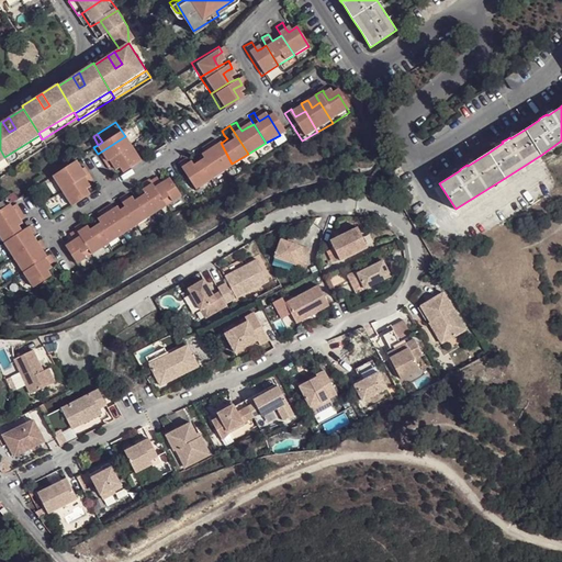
[(4,157),(6,159),(9,163),(43,142),(42,139),(40,135),(4,157)]
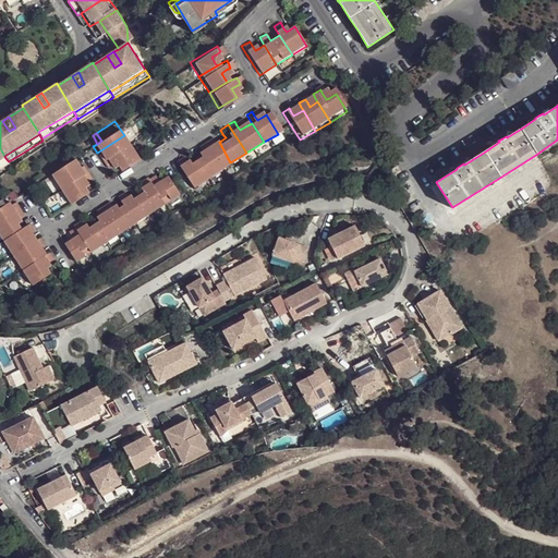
[(124,135),(97,153),(101,160),(106,157),(110,154),(113,159),(114,164),(134,152),(124,135)]
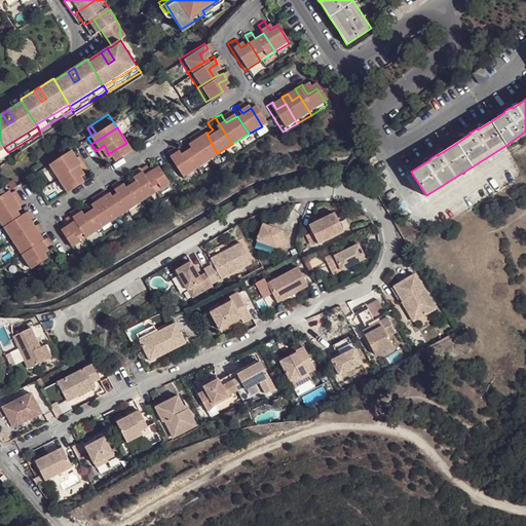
[(217,153),(207,134),(201,136),(196,140),(194,136),(192,133),(187,135),(202,161),(217,153)]
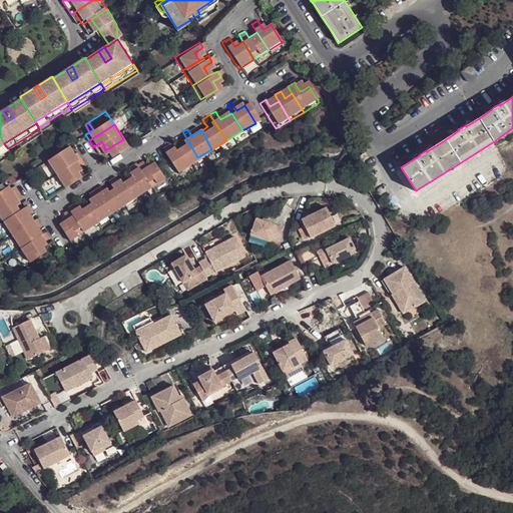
[(197,157),(182,131),(177,135),(179,137),(181,141),(177,144),(172,146),(183,165),(197,157)]
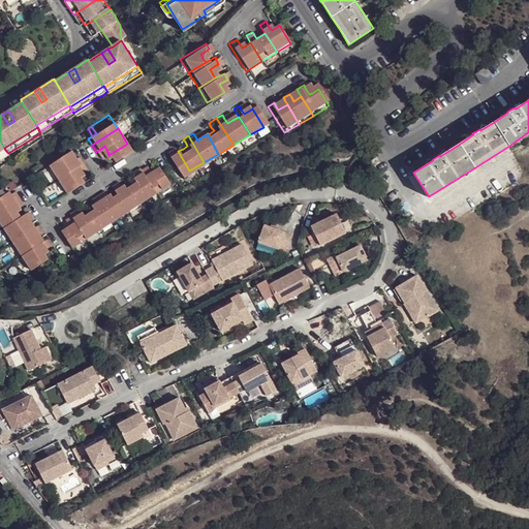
[(65,153),(68,151),(63,144),(60,146),(65,153)]
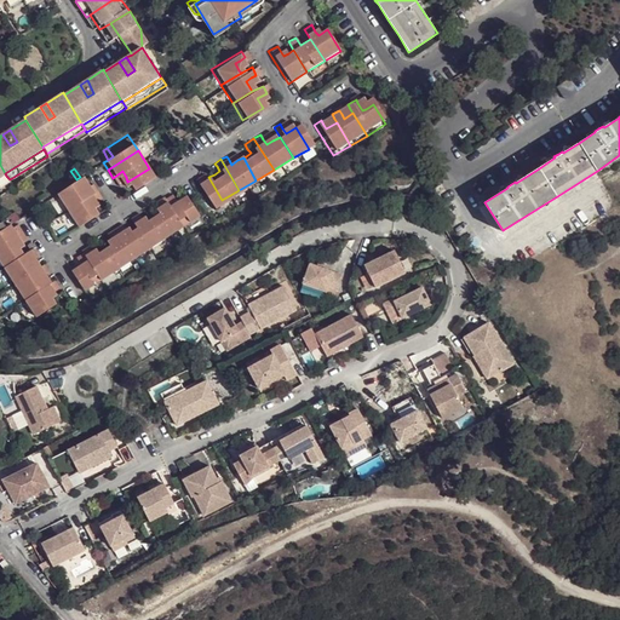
[(76,179),(70,171),(49,184),(59,201),(90,182),(85,174),(80,177),(76,179)]
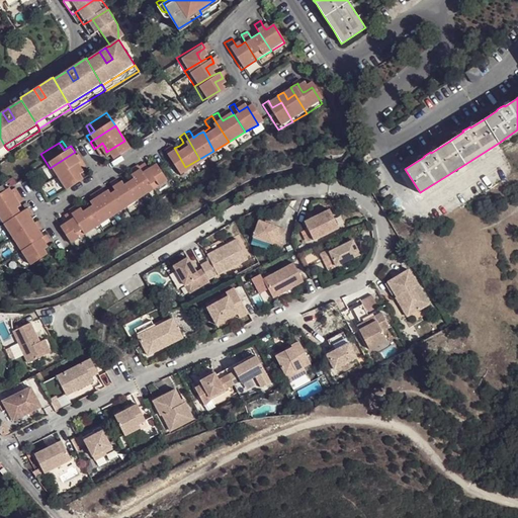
[(5,147),(0,150),(0,157),(9,152),(8,150),(5,147)]
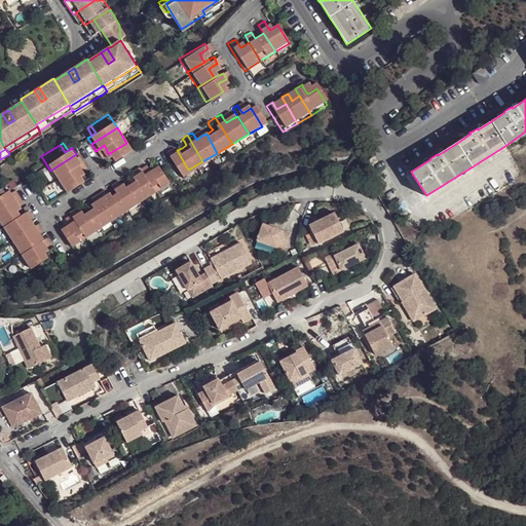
[(188,170),(177,150),(174,153),(170,155),(166,152),(164,149),(158,153),(175,178),(188,170)]
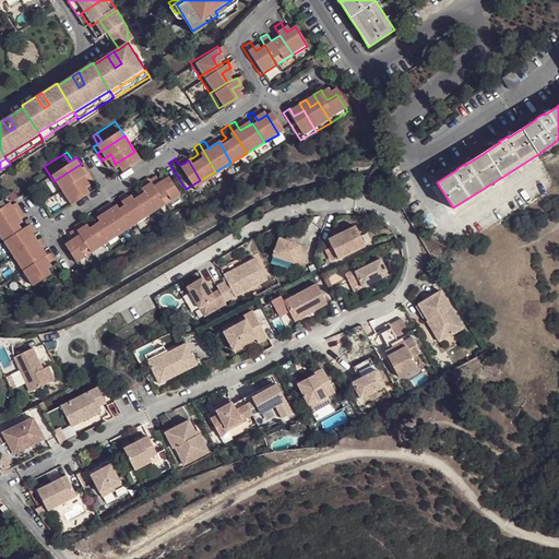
[(81,164),(54,181),(63,197),(82,186),(79,181),(76,177),(81,174),(85,171),(81,164)]
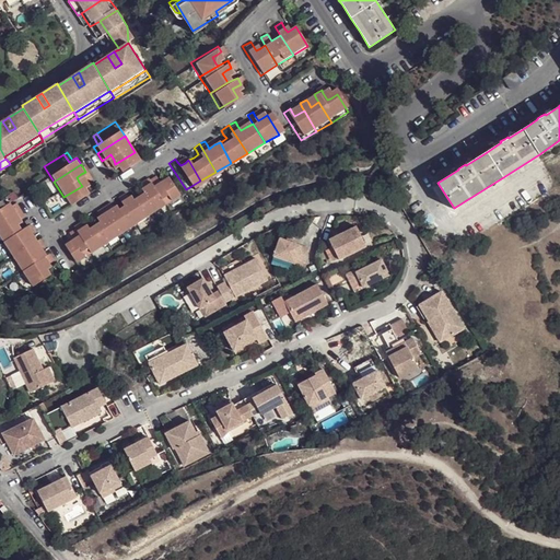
[(146,172),(140,175),(154,201),(170,191),(159,173),(150,178),(146,172)]
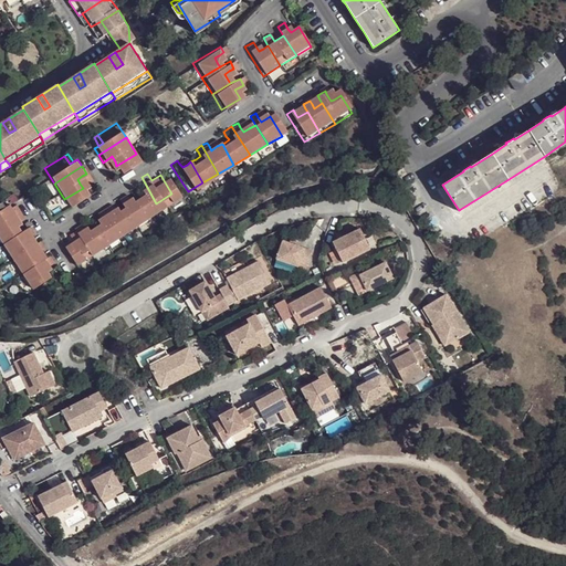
[(156,203),(142,177),(139,175),(132,179),(135,185),(138,188),(137,189),(134,191),(129,194),(142,212),(156,203)]
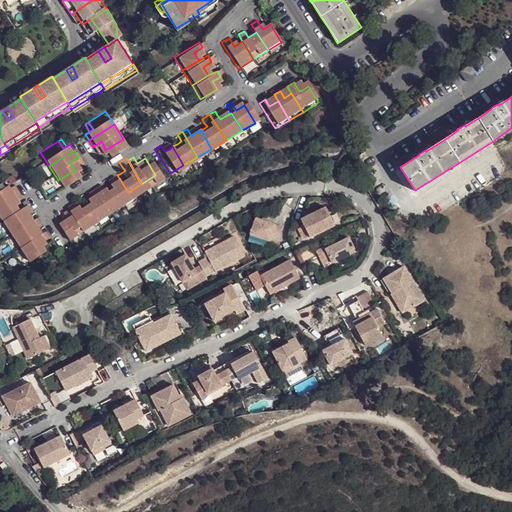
[(117,175),(114,177),(110,179),(108,175),(105,171),(98,175),(103,183),(114,200),(128,192),(117,175)]
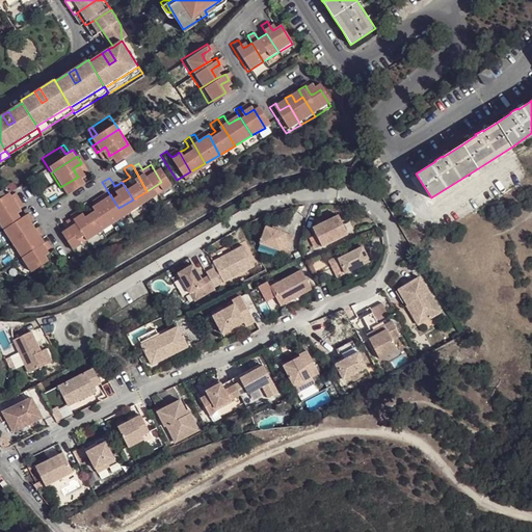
[(0,196),(10,190),(5,183),(1,186),(0,186),(0,196)]
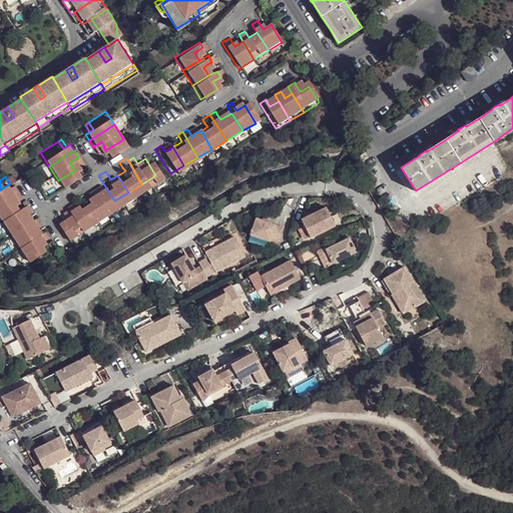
[(114,200),(103,183),(99,185),(94,188),(92,185),(90,180),(83,184),(99,209),(114,200)]
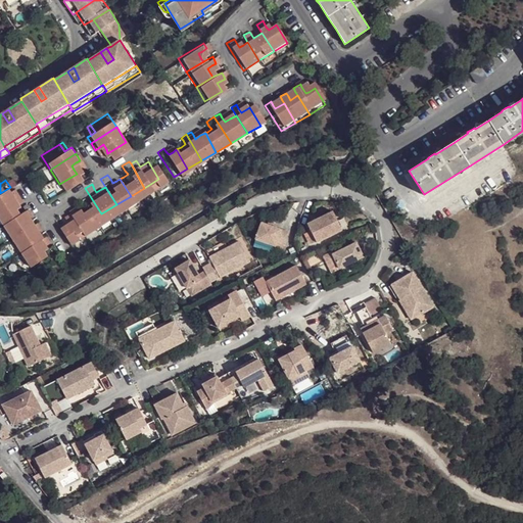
[(0,215),(10,208),(7,203),(4,198),(9,196),(13,193),(10,187),(0,193),(0,215)]
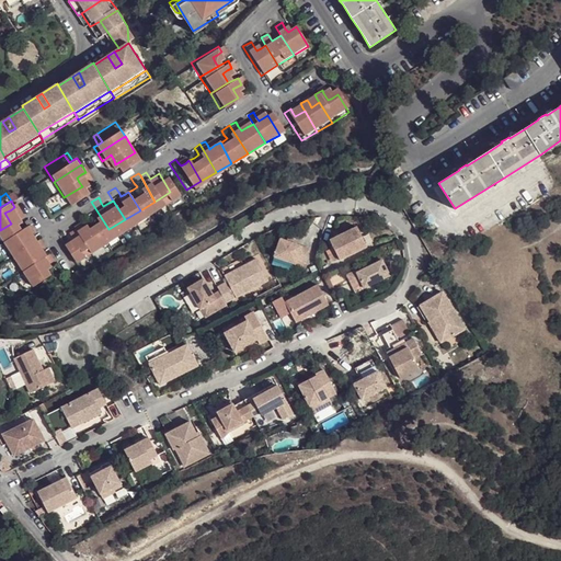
[(109,229),(91,202),(84,206),(89,210),(91,215),(86,218),(81,220),(93,238),(109,229)]
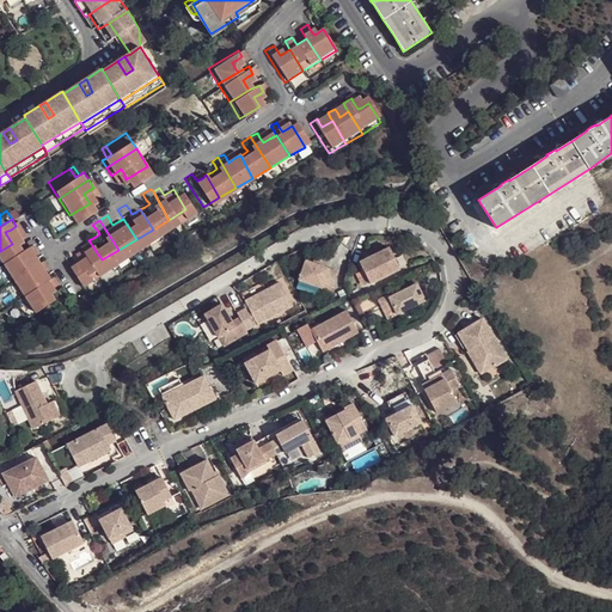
[(101,259),(89,240),(85,242),(80,245),(77,240),(74,236),(66,239),(68,242),(85,270),(101,259)]
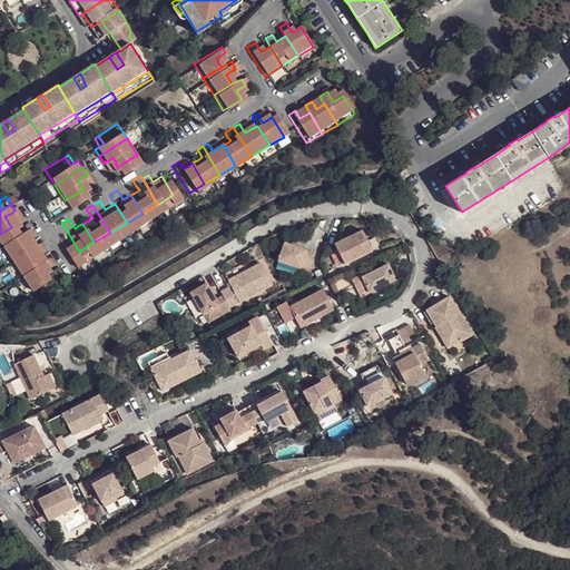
[(0,252),(1,253),(21,241),(17,233),(21,229),(25,228),(21,222),(11,227),(0,234),(0,252)]
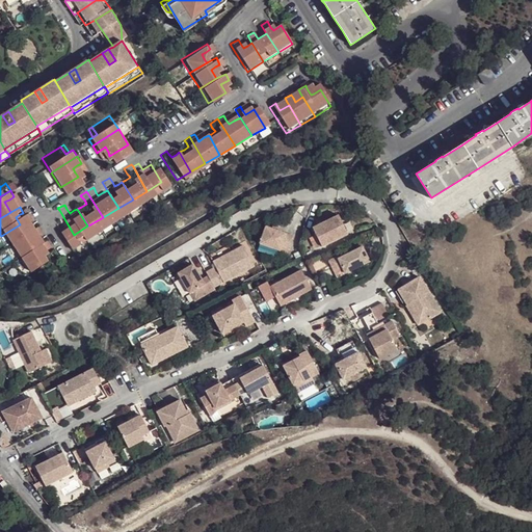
[(74,235),(59,210),(53,214),(58,221),(49,227),(58,243),(74,235)]
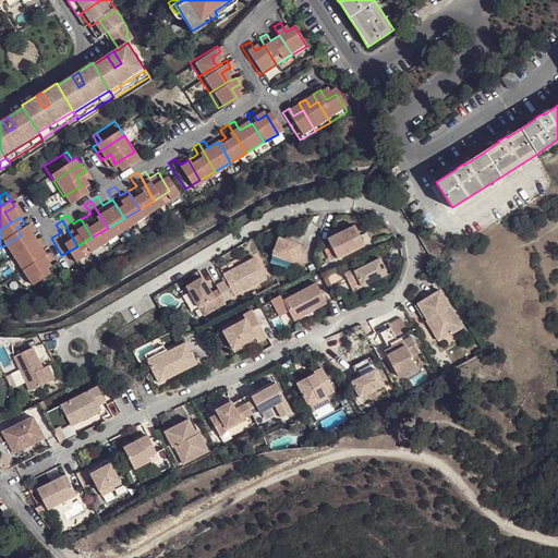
[(329,235),(339,254),(365,242),(355,222),(329,235)]
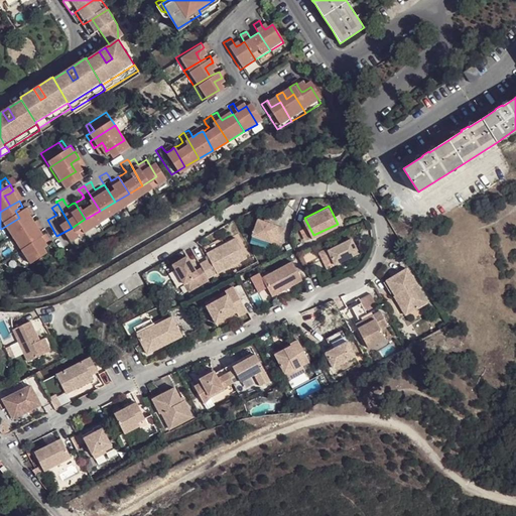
[(19,218),(24,216),(19,208),(15,211),(19,218)]
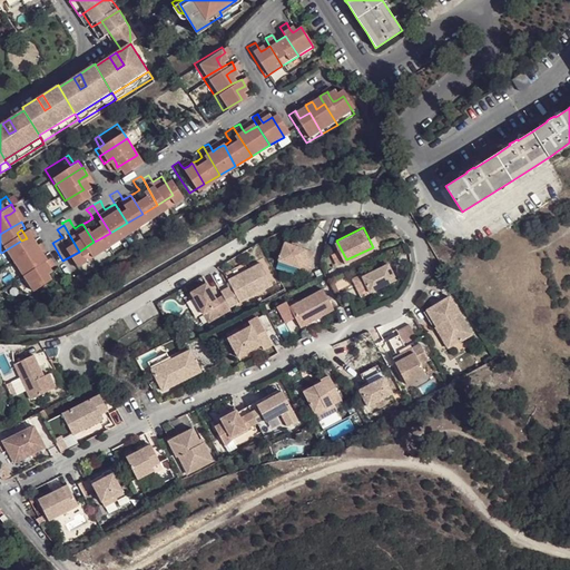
[(9,267),(29,255),(25,246),(29,243),(32,242),(30,236),(27,238),(21,241),(1,253),(9,267)]
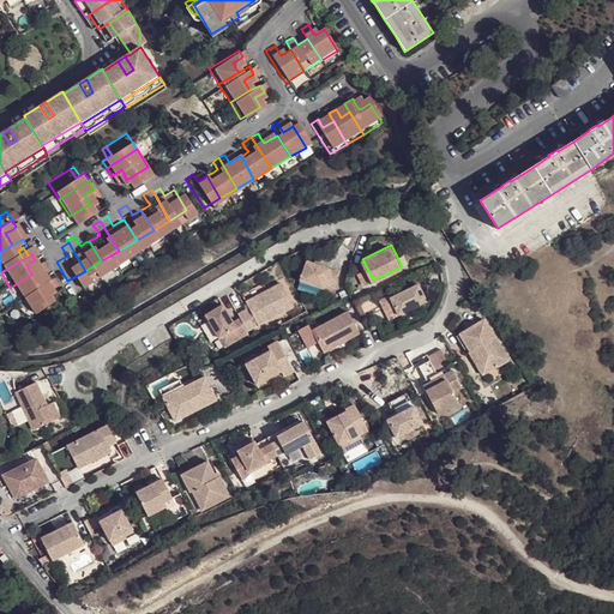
[(307,260),(300,282),(331,293),(339,272),(307,260)]
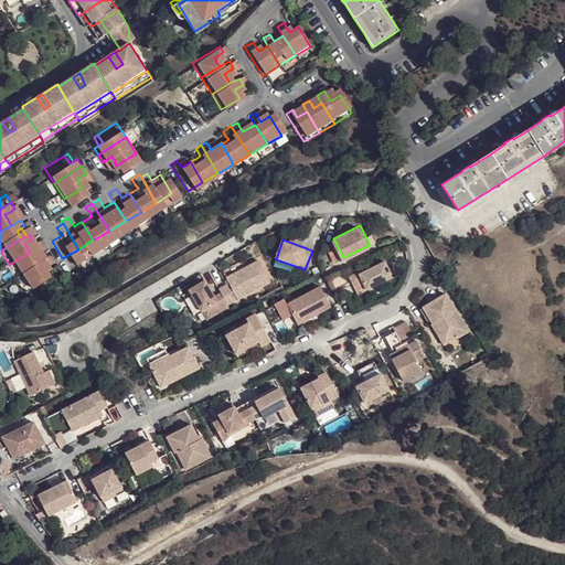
[(29,253),(34,249),(29,241),(24,244),(29,253)]
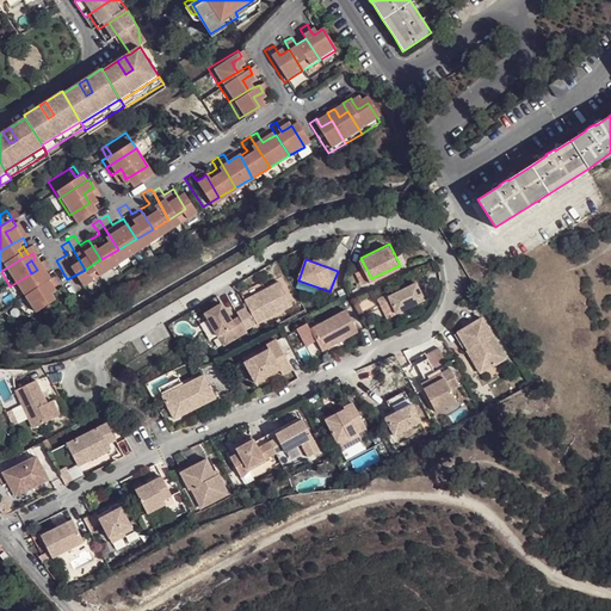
[(44,275),(41,267),(37,270),(31,273),(10,287),(19,302),(39,290),(37,287),(35,282),(39,278),(44,275)]
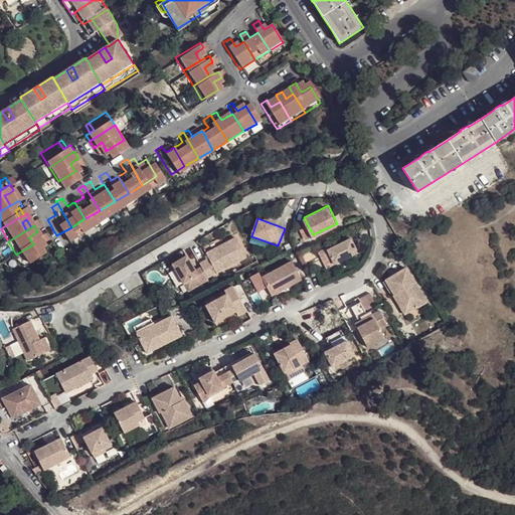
[(325,265),(333,261),(358,248),(351,233),(326,245),(325,244),(318,247),(318,248),(325,265)]
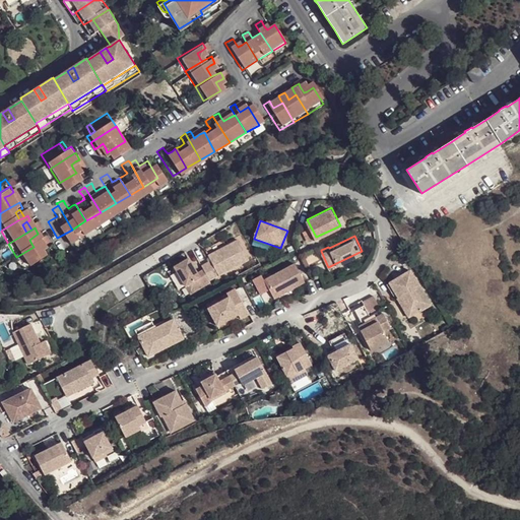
[(204,269),(209,279),(249,258),(239,239),(205,256),(208,262),(202,265),(204,269)]
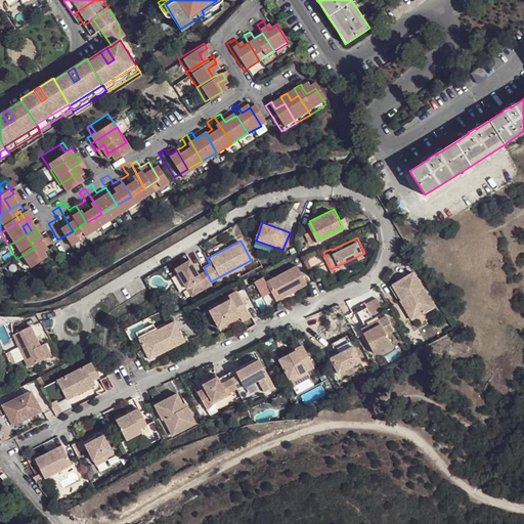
[(190,260),(176,268),(191,298),(214,286),(211,281),(206,271),(199,274),(190,260)]
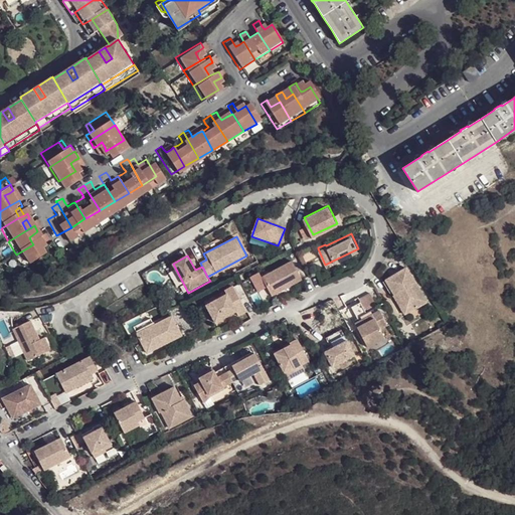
[(261,271),(271,291),(300,276),(290,256),(261,271)]
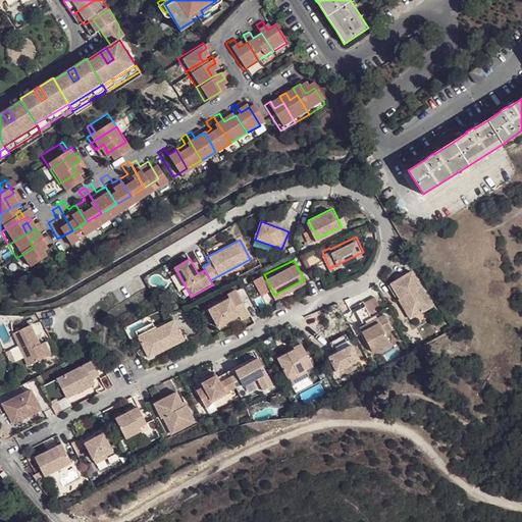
[(412,269),(388,282),(398,298),(399,298),(404,294),(416,313),(433,303),(412,269)]
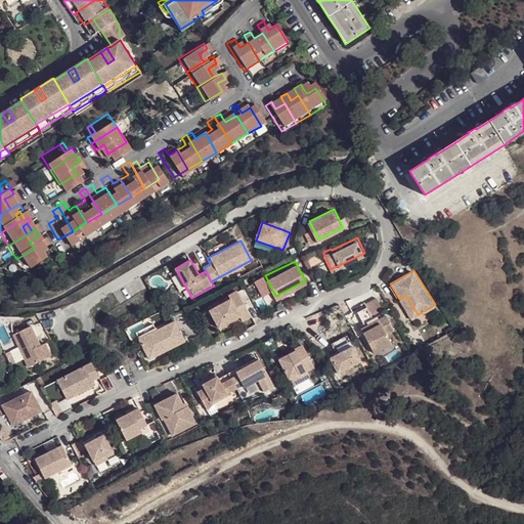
[(227,298),(206,309),(215,325),(238,313),(241,316),(248,313),(234,289),(225,294),(227,298)]
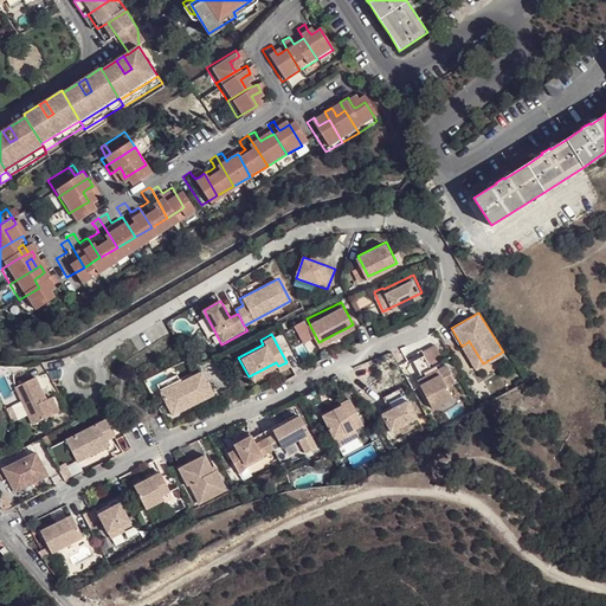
[(260,337),(234,350),(238,358),(263,345),(260,340),(260,337)]
